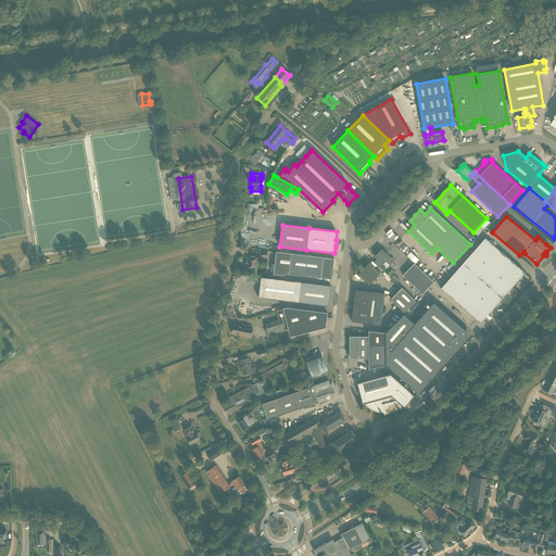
[(485,238),(441,289),(480,324),(525,273),(485,238)]
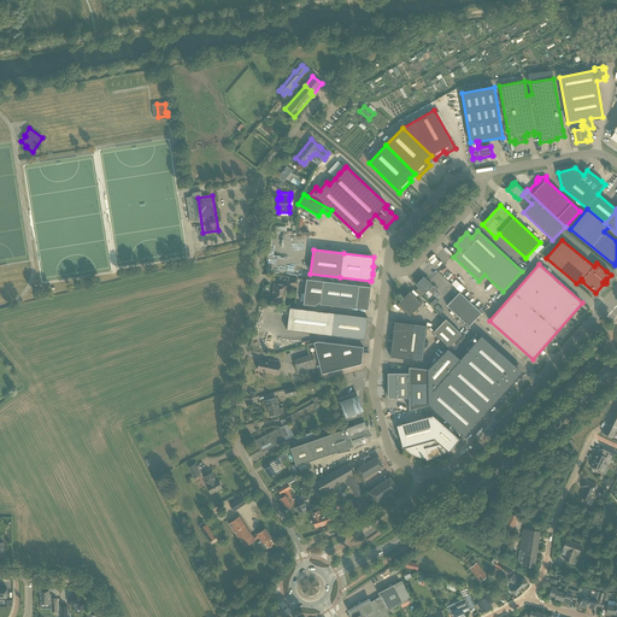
[(418,288),(416,291),(422,297),(425,293),(429,289),(430,291),(429,292),(433,294),(439,289),(435,286),(434,287),(432,286),(433,286),(429,282),(424,277),(423,277),(416,285),(418,288)]
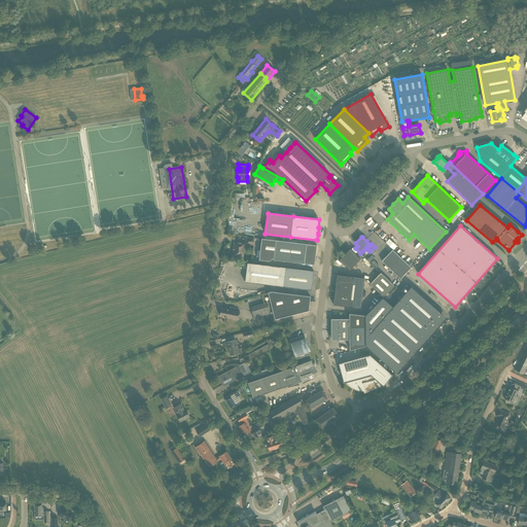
[(261,239),(258,259),(269,261),(273,258),(274,259),(314,265),(317,245),(261,239)]
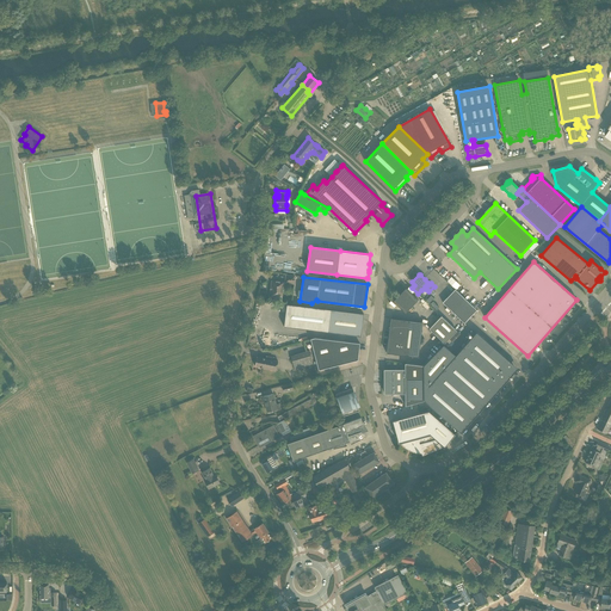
[(271,291),(270,296),(282,297),(283,289),(287,289),(288,283),(285,283),(283,283),(272,281),(271,287),(270,291),(271,291)]
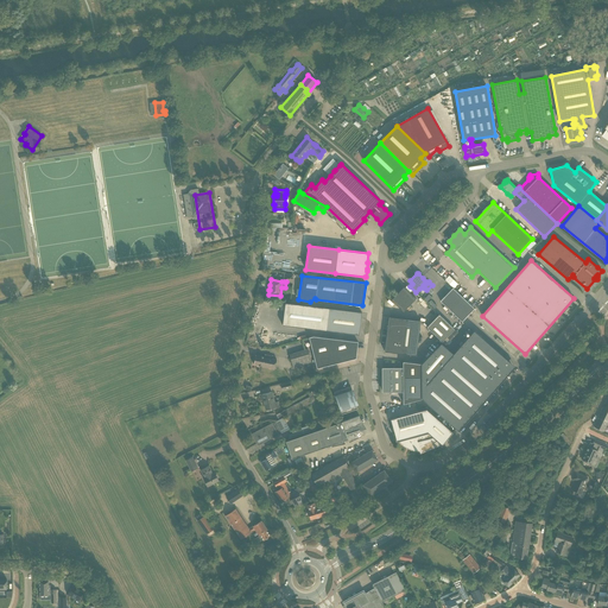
[(416,299),(404,287),(392,301),(404,311),(416,299)]
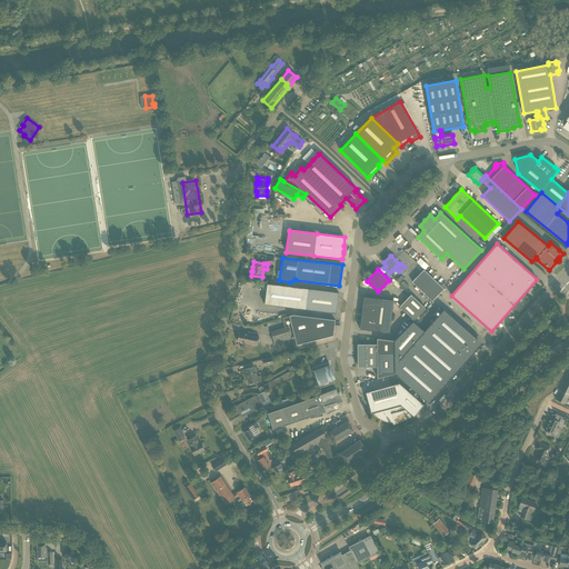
[(412,282),(432,301),(443,289),(423,270),(412,282)]
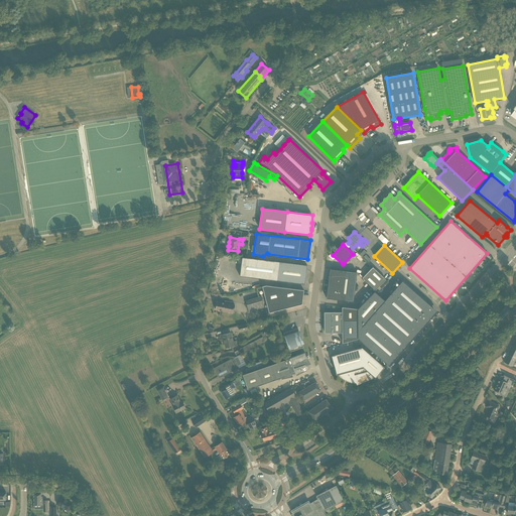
[(242,257),(240,276),(276,280),(304,284),(307,265),(278,262),(242,257)]
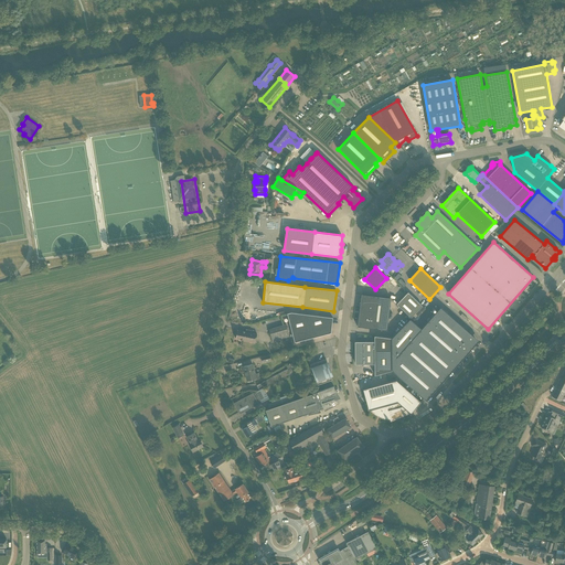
[(408,292),(396,305),(411,318),(422,306),(408,292)]
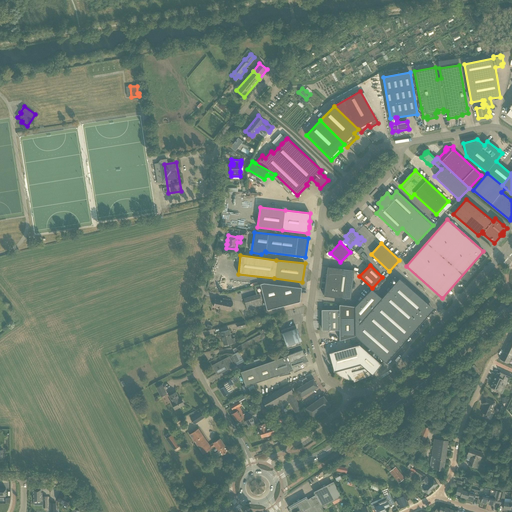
[(324,296),(350,300),(354,270),(328,267),(324,296)]
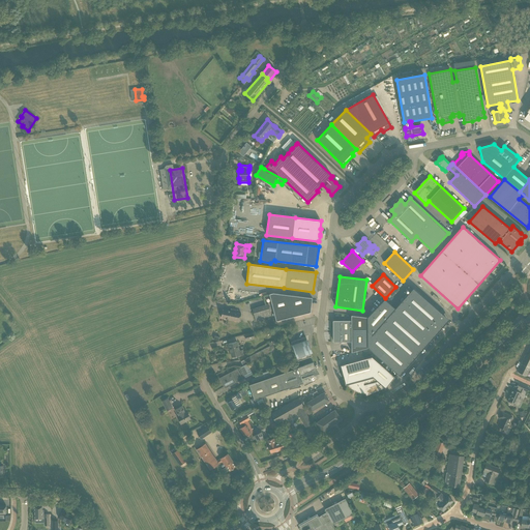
[(385,299),(367,318),(367,348),(398,374),(400,376),(427,346),(425,345),(447,320),(439,313),(440,312),(413,289),(395,308),(385,299)]
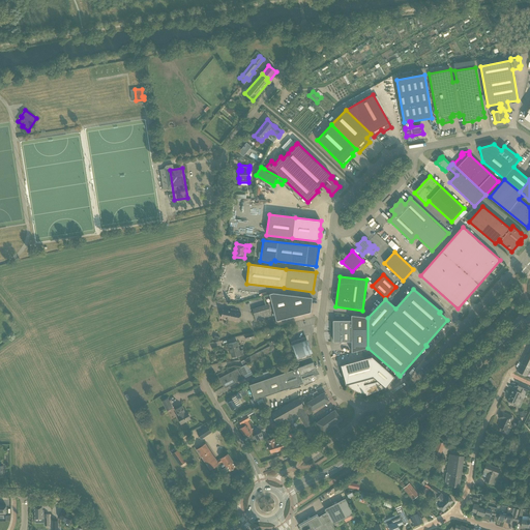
[(293,317),(288,295),(273,293),(269,294),(276,321),(293,317)]
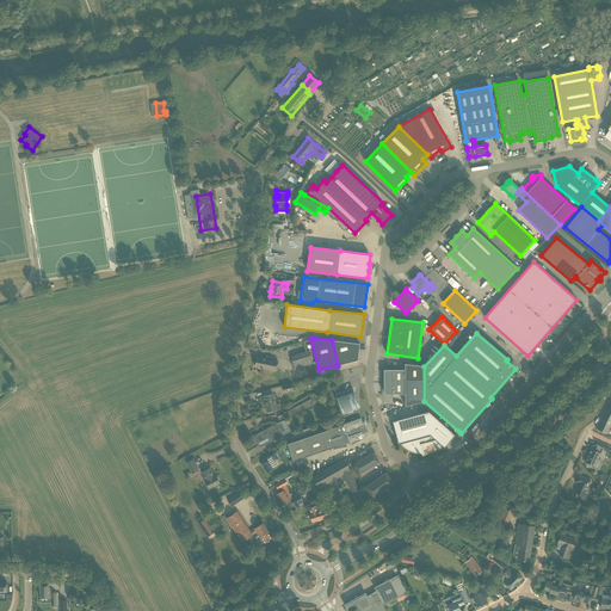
[(332,340),(338,365),(358,360),(360,344),(332,340)]
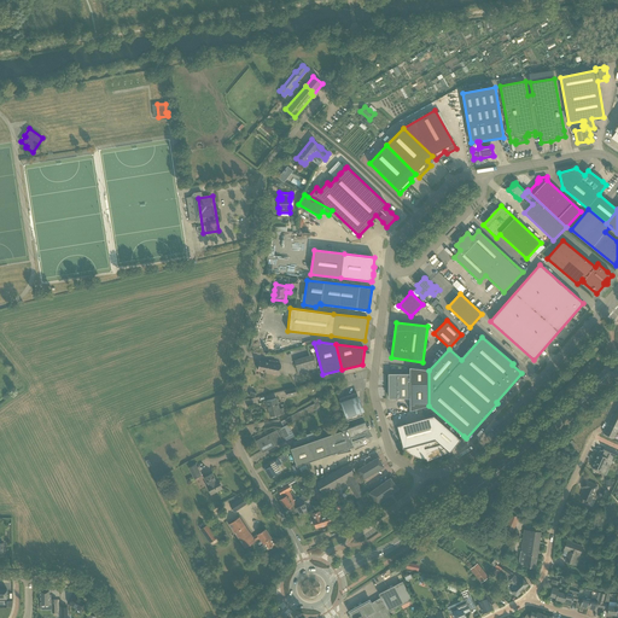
[(318,369),(313,355),(295,361),(298,374),(318,369)]
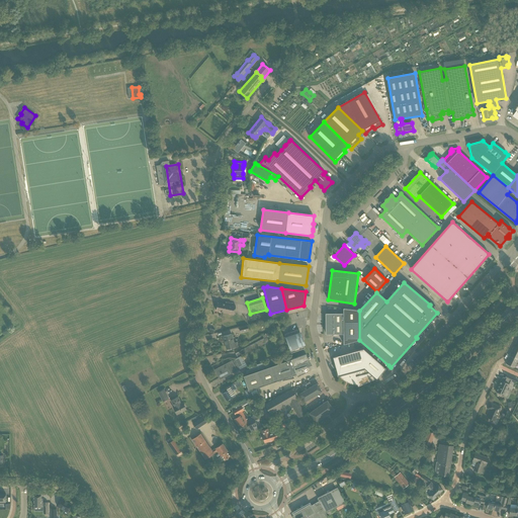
[(234,315),(236,307),(218,303),(216,311),(224,312),(224,313),(234,315)]
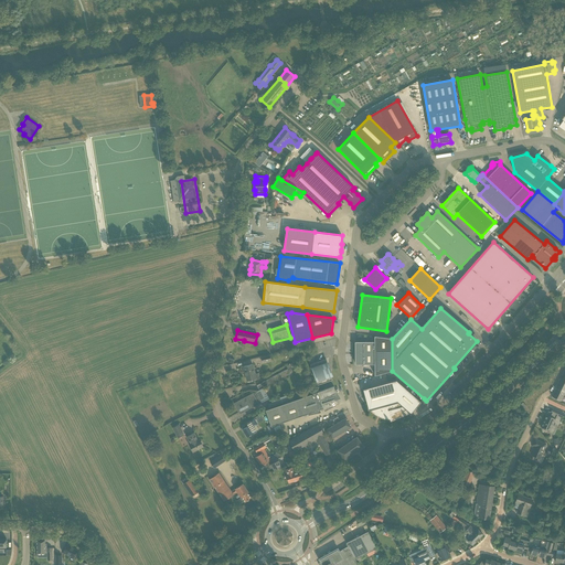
[(374,337),(374,342),(362,342),(355,342),(355,364),(362,364),(374,364),(374,376),(392,371),(392,339),(374,337)]
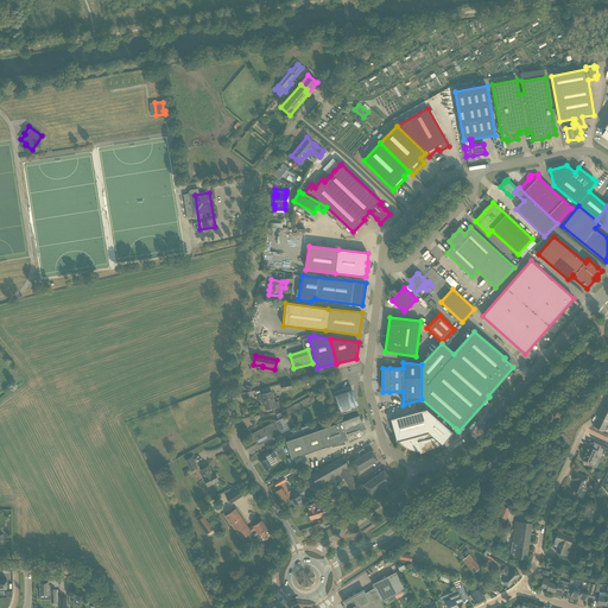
[(334,392),(342,415),(358,409),(355,400),(353,400),(352,396),(353,396),(350,386),(334,392)]
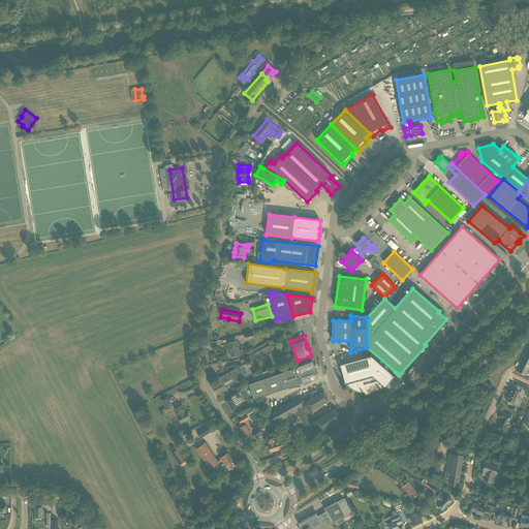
[(230,349),(232,356),(243,354),(242,349),(239,350),(237,341),(228,343),(229,350),(230,349)]
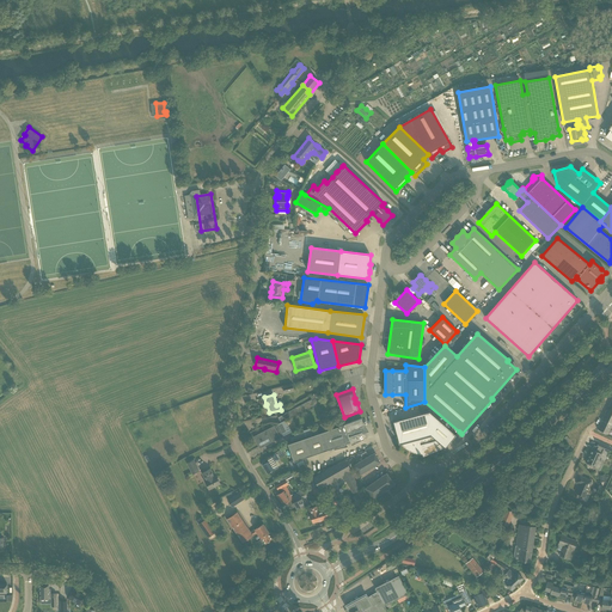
[(312,399),(294,409),(285,414),(288,420),(314,404),(312,399)]
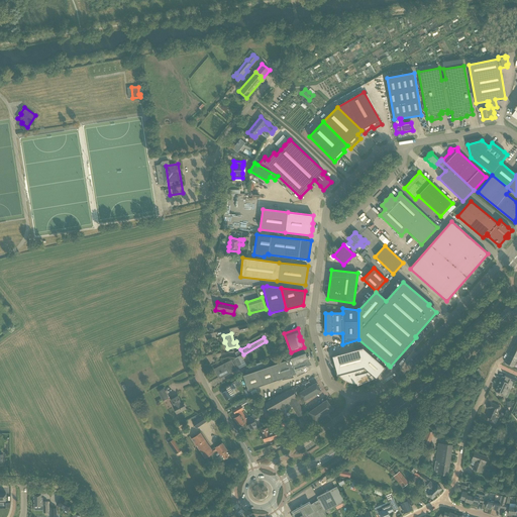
[(516,338),(505,364),(513,368),(516,359),(516,338)]
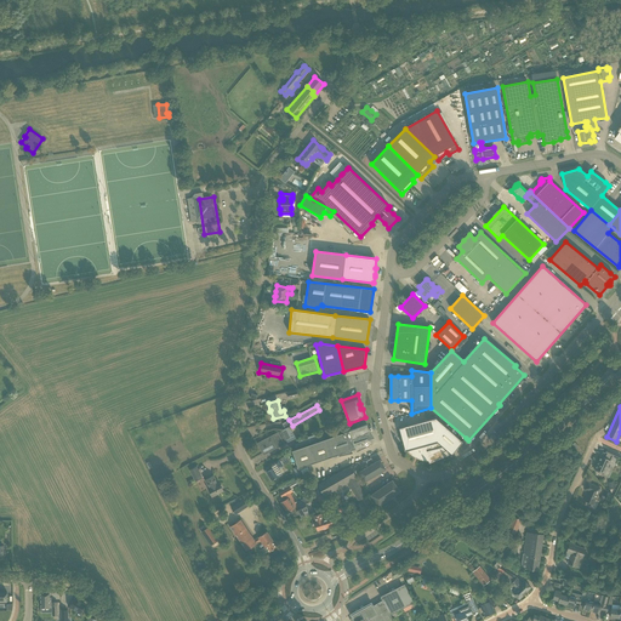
[(451,455),(462,442),(436,419),(399,428),(405,450),(405,451),(409,450),(411,454),(415,456),(420,457),(423,459),(428,460),(429,462),(450,454),(451,455)]
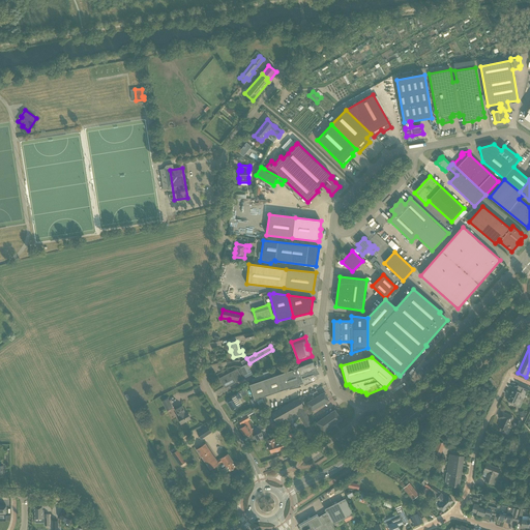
[(313,362),(308,364),(249,385),(255,400),(289,388),(289,389),(301,387),(300,384),(303,383),(303,384),(304,385),(316,380),(314,375),(316,374),(314,370),(315,369),(313,362)]
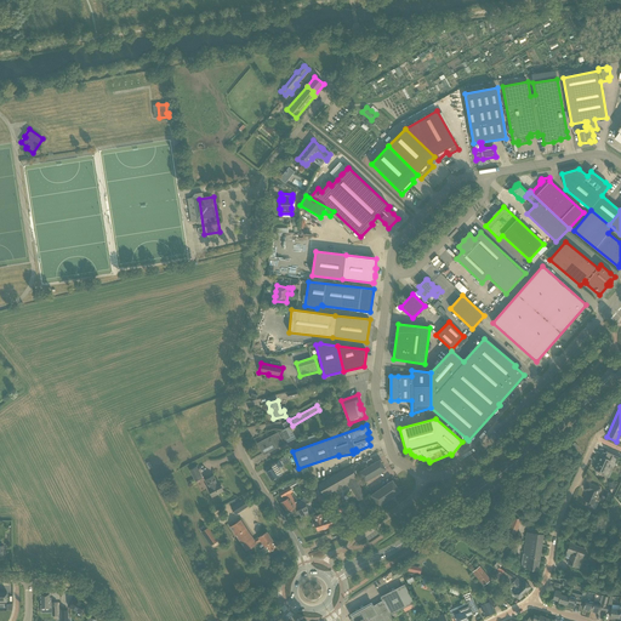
[(290,426),(285,429),(258,443),(262,450),(265,455),(296,438),(290,426)]
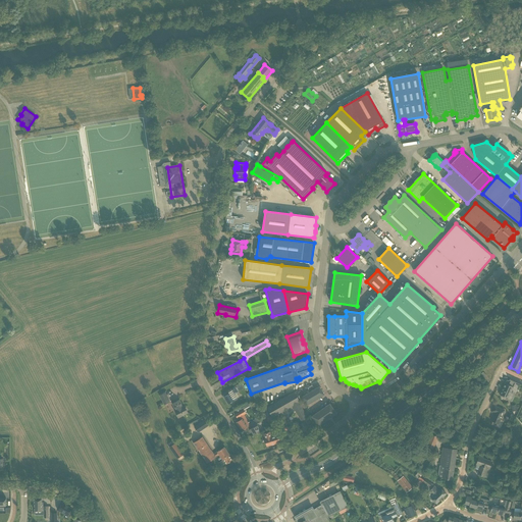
[(266,365),(254,369),(254,370),(251,371),(251,372),(248,374),(249,377),(268,371),(266,365)]
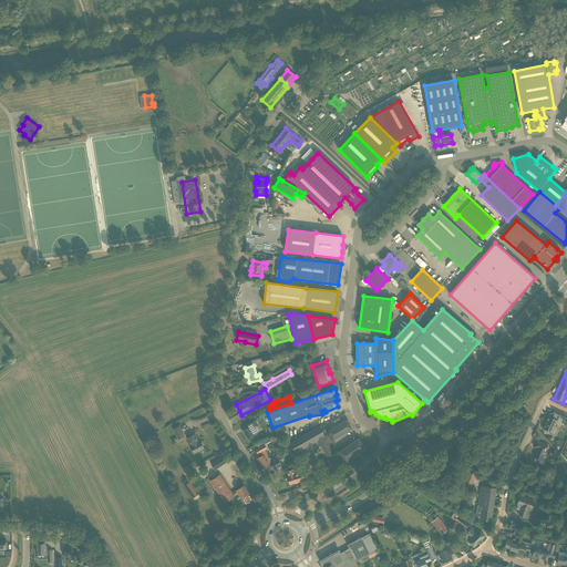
[(544,431),(548,433),(549,432),(552,433),(557,421),(559,418),(565,420),(566,416),(554,410),(553,414),(550,418),(548,416),(542,429),(545,430),(544,431)]
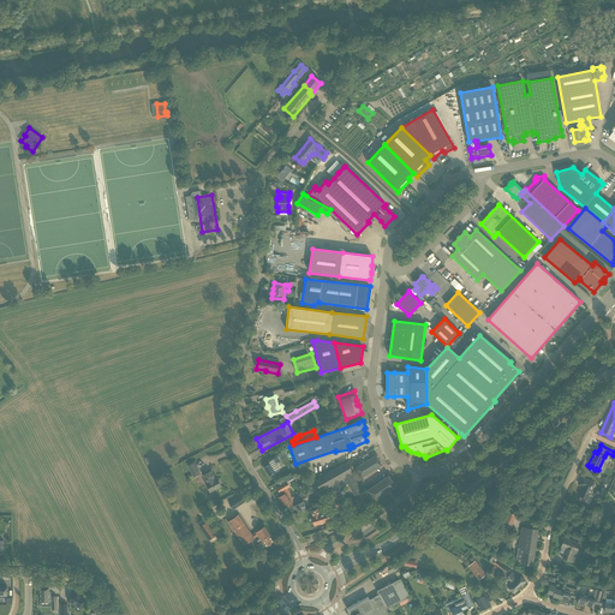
[(279,457),(278,457),(279,459),(280,459),(281,460),(287,457),(284,451),(278,454),(279,457)]
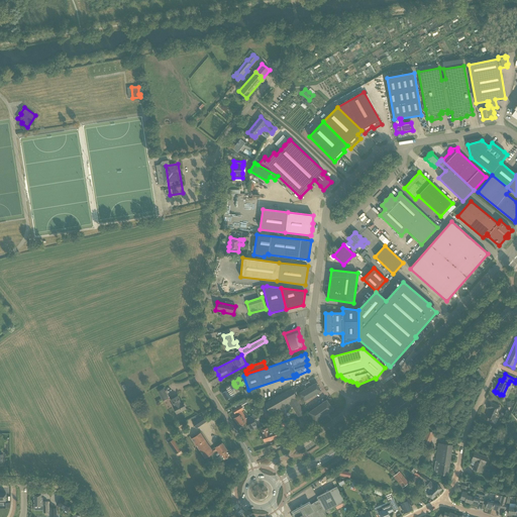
[(227,390),(222,393),(226,400),(232,397),(234,395),(237,393),(234,389),(235,388),(234,386),(233,384),(232,383),(225,387),(227,390)]
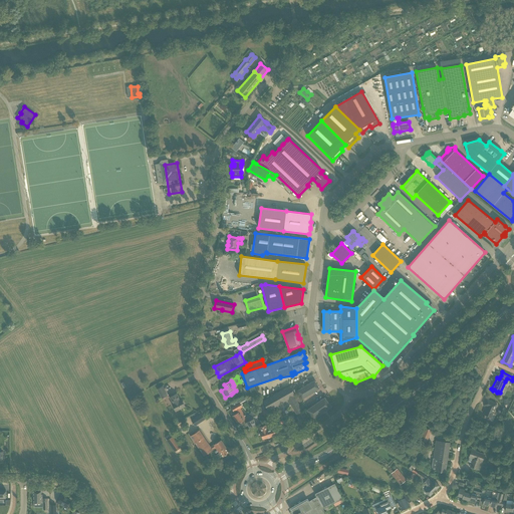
[(319,389),(314,380),(297,391),(302,399),(319,389)]
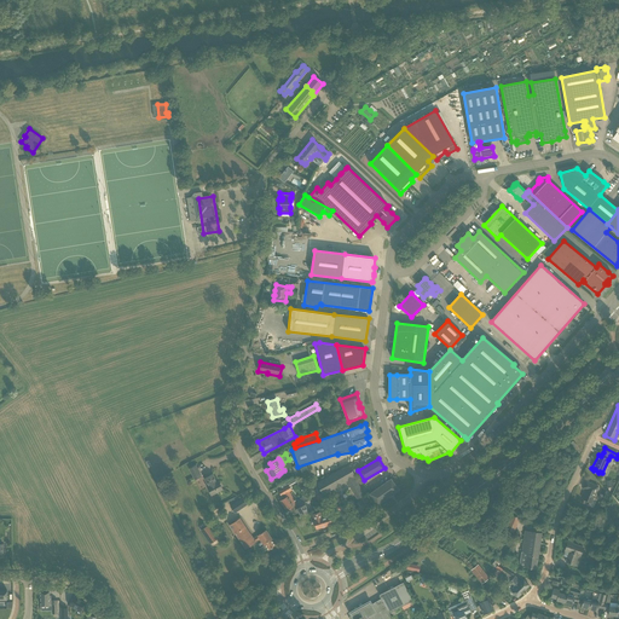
[(195,466),(189,469),(195,480),(201,476),(195,466)]
